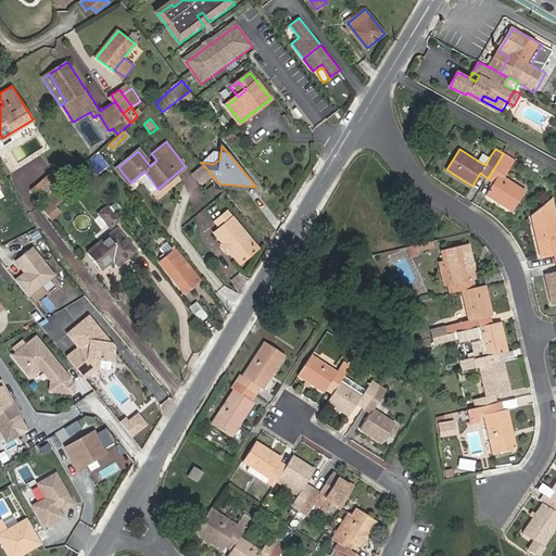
[(490,156),(483,152),(478,161),(485,165),(490,156)]
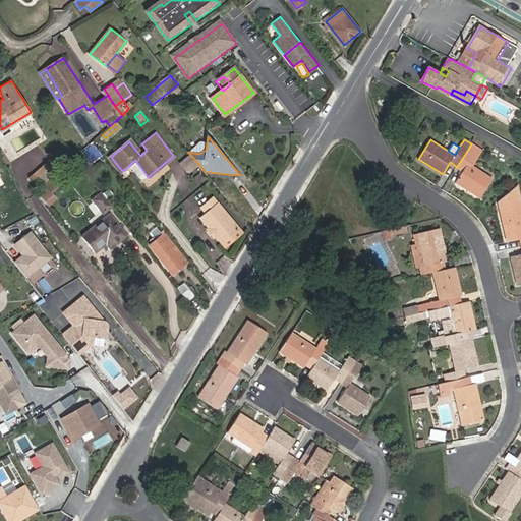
[(472,166),(482,150),(471,143),(469,148),(476,152),(468,164),(472,166)]
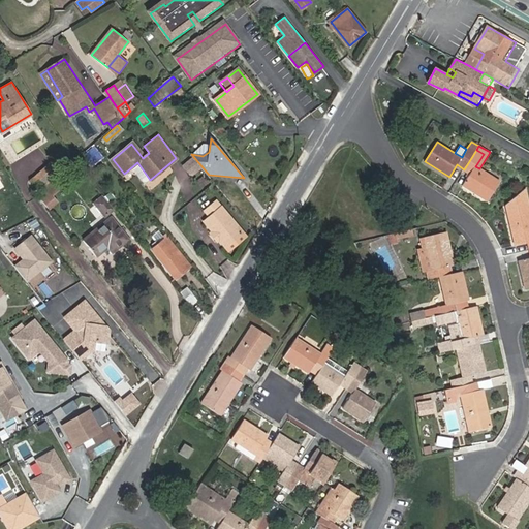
[(464,185),(487,199),(499,181),(479,168),(475,166),(484,154),(476,150),(464,169),(470,174),(464,185)]
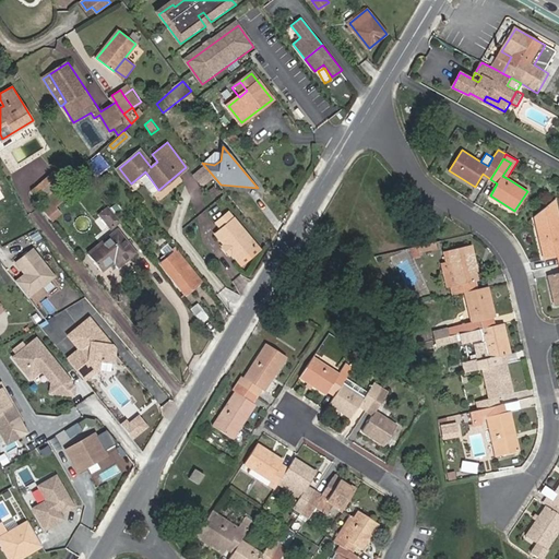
[(97,176),(103,171),(94,162),(90,165),(97,176)]
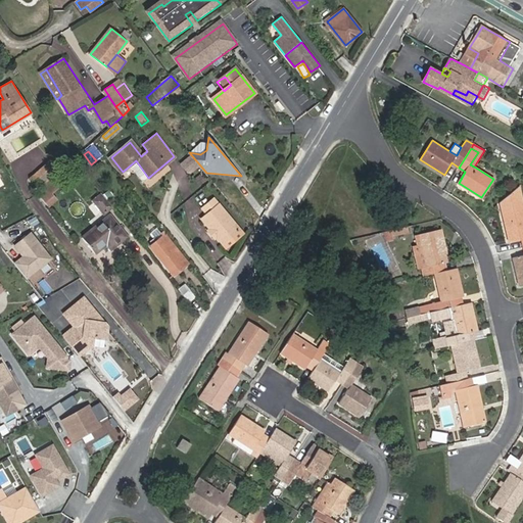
[(80,164),(84,161),(80,156),(76,159),(80,164)]
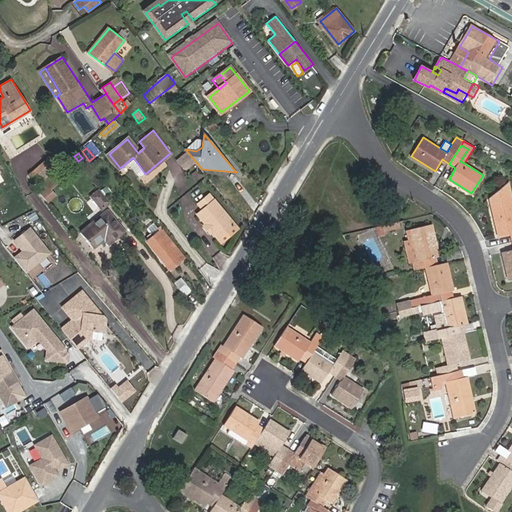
[(37,166),(30,172),(40,184),(44,181),(47,178),(37,166)]
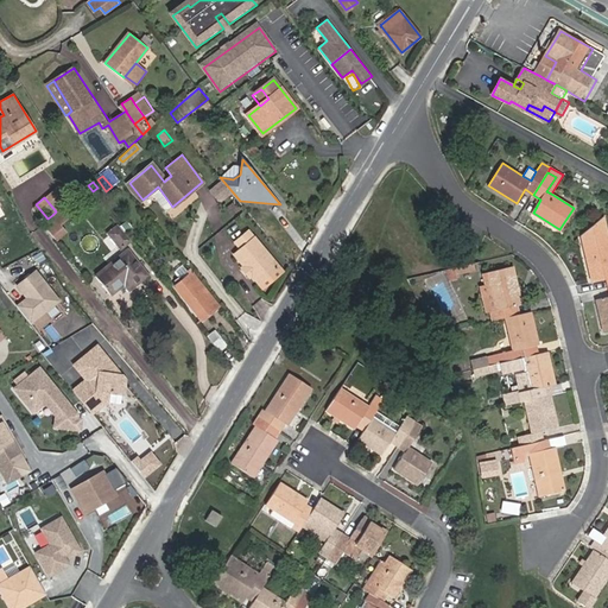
[(70,200),(56,211),(52,215),(59,223),(78,208),(70,200)]
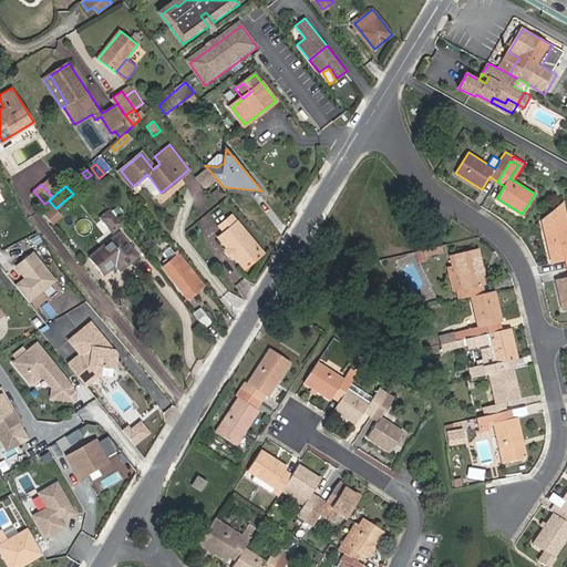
[(217,202),(224,196),(218,189),(212,194),(217,202)]
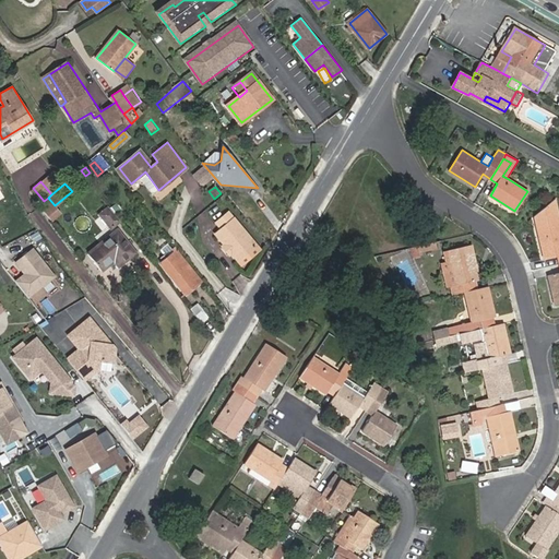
[(60,213),(55,205),(48,198),(44,201),(39,205),(51,221),(60,213)]
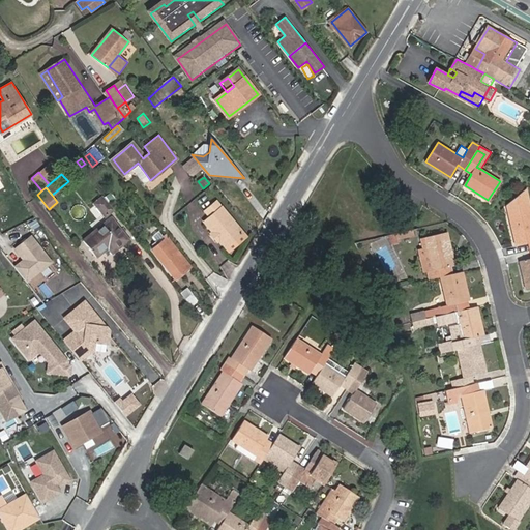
[(529,205),(526,188),(507,205),(517,244),(529,242),(529,246),(529,205)]
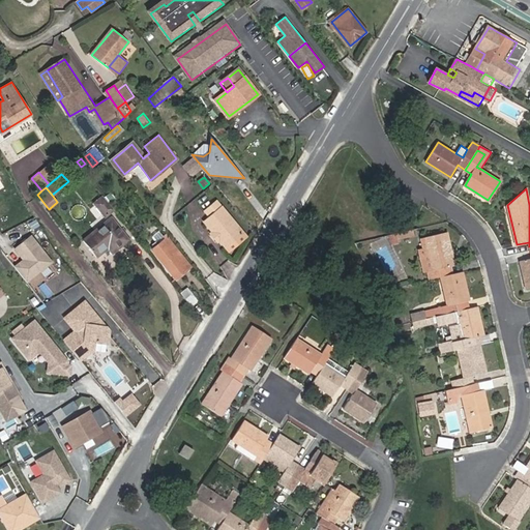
[(106,217),(114,210),(104,197),(95,203),(106,217)]
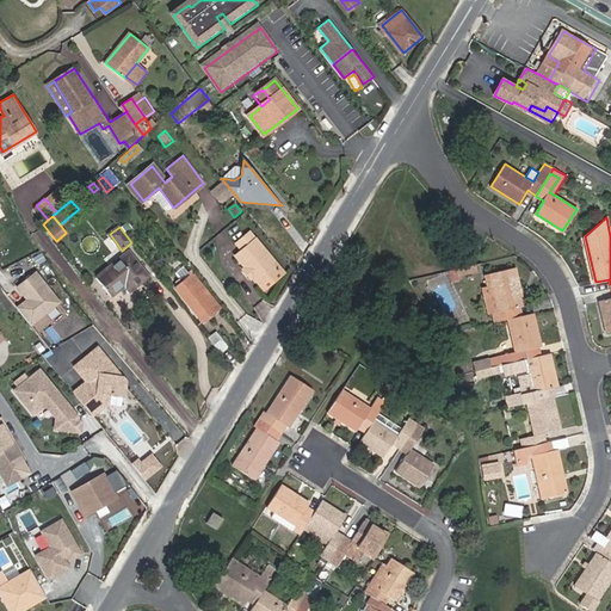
[(260,287),(281,267),(251,232),(236,245),(241,251),(235,255),(244,266),(253,278),(260,287)]
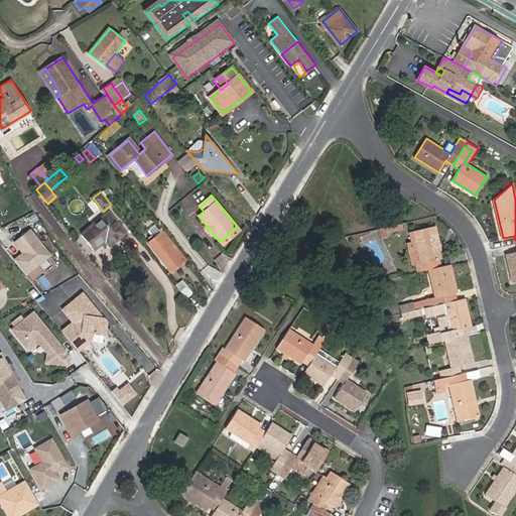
[(115,242),(126,234),(109,212),(82,234),(95,250),(105,242),(111,237),(115,242)]
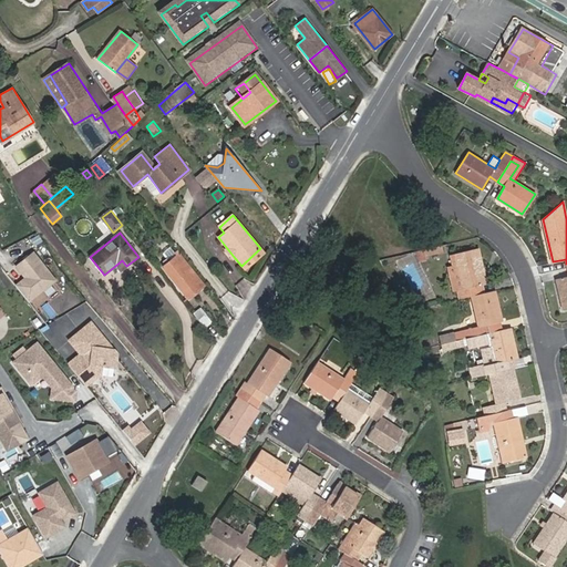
[(428,256),(444,253),(443,245),(425,249),(428,256)]
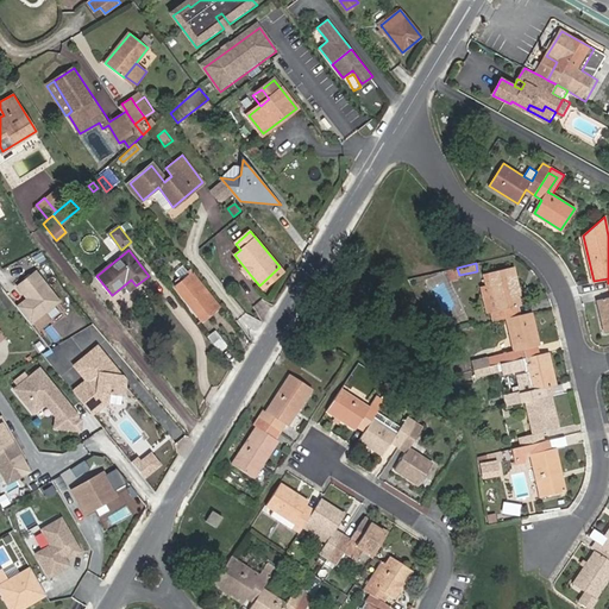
[(240,268),(249,280),(252,277),(243,265),(240,268)]
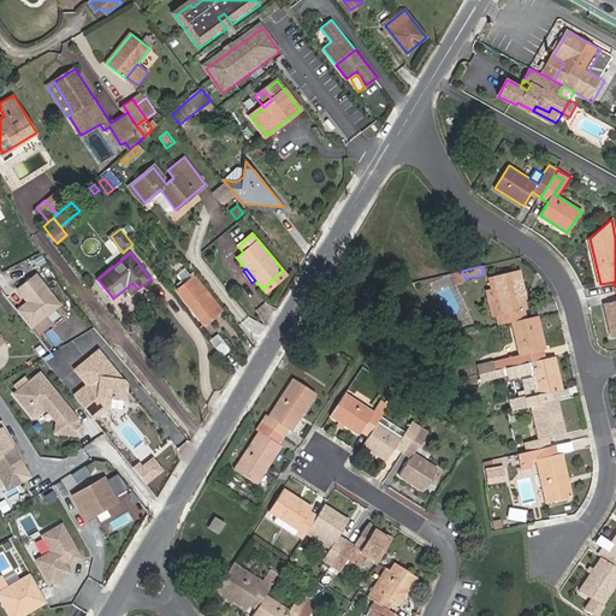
[(525,311),(528,309),(520,270),(495,276),(503,315),(497,317),(499,325),(507,324),(513,323),(526,319),(525,311)]
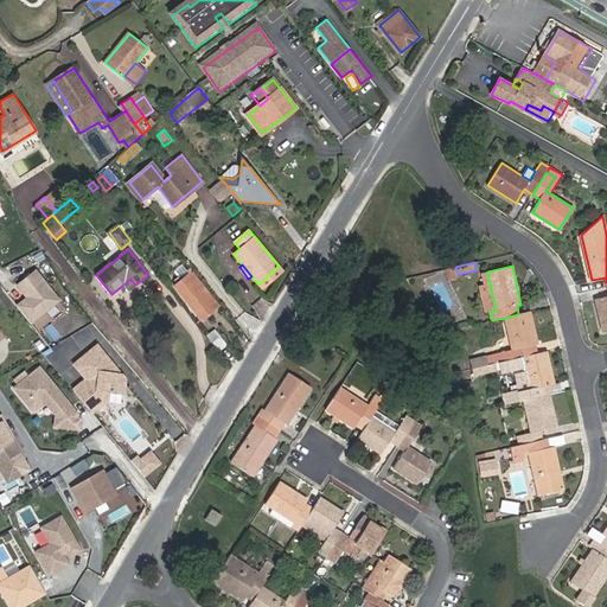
[(458,279),(458,274),(455,267),(448,268),(448,267),(445,268),(448,275),(451,280),(458,279)]
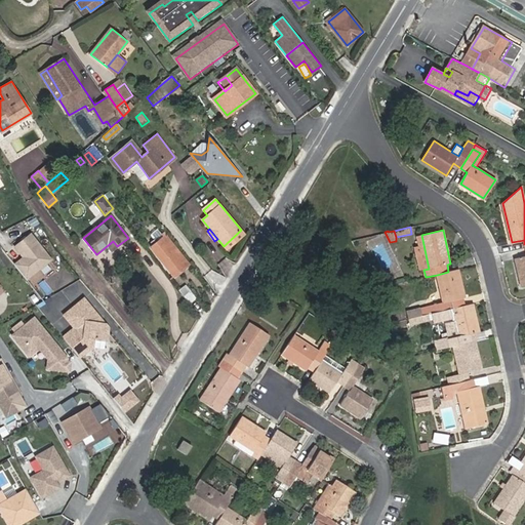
[(32,233),(13,247),(22,257),(14,263),(28,280),(52,260),(32,233)]
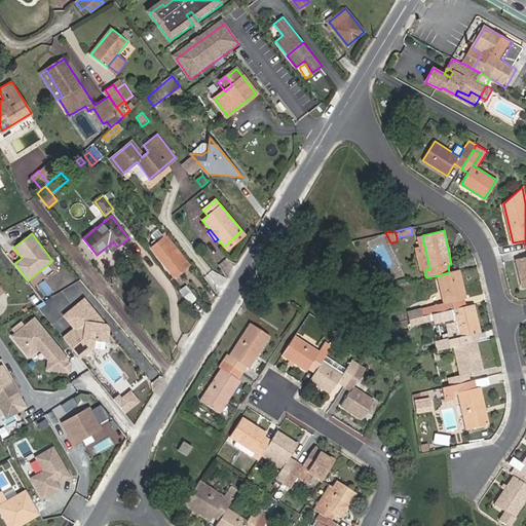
[(175,276),(189,264),(166,235),(151,248),(175,276)]
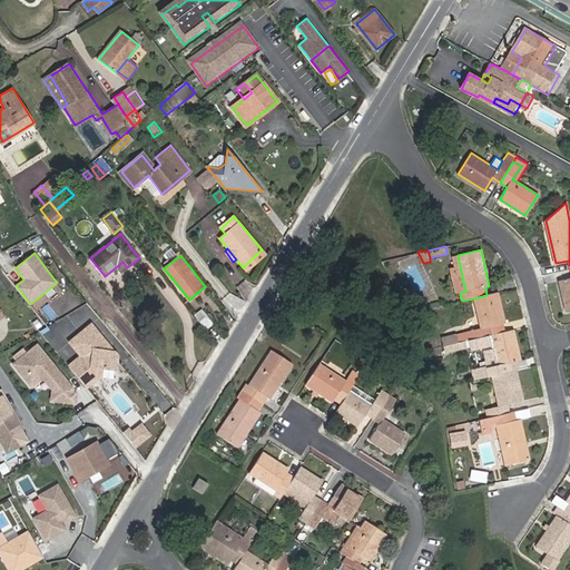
[(451,269),(457,294),(460,293),(465,292),(458,255),(453,256),(455,268),(451,269)]
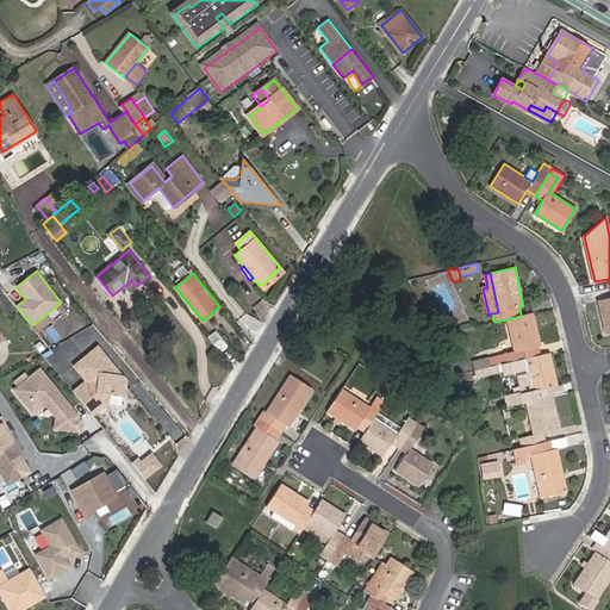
[(124,286),(129,292),(136,286),(131,280),(124,286)]
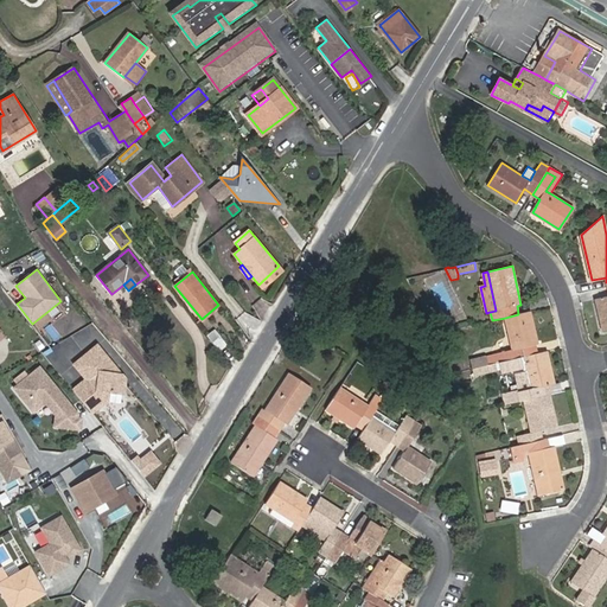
[(602,331),(606,328),(606,296),(595,300),(602,331)]
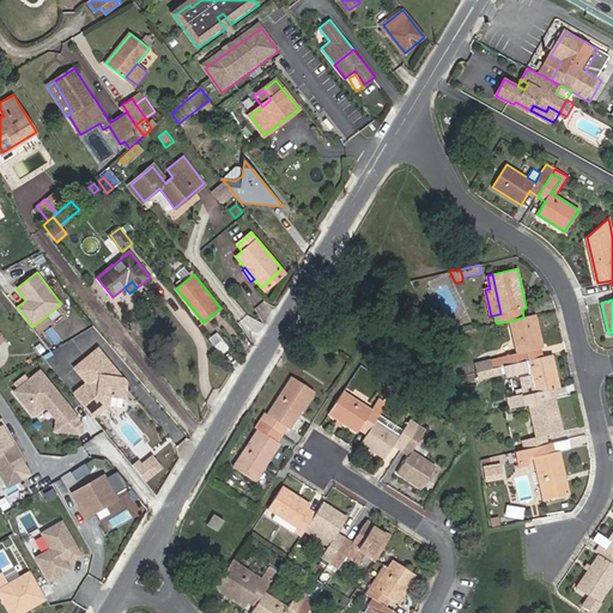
[(533,350),(544,347),(535,315),(523,317),(510,321),(517,353),(503,357),(505,365),(528,360),(526,351),(533,350)]
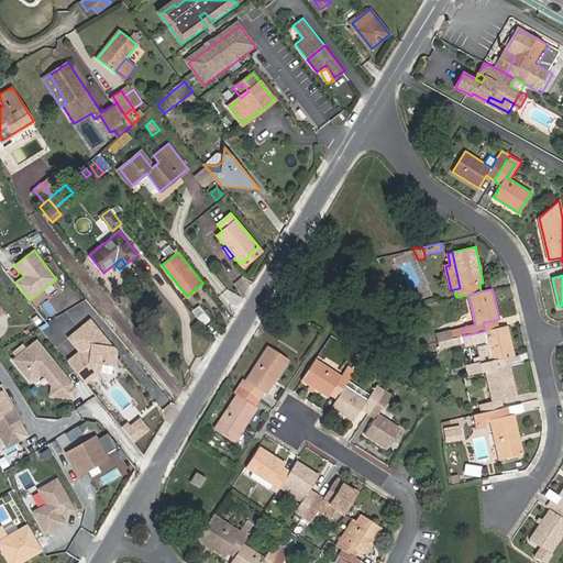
[(202,324),(209,319),(199,307),(192,312),(202,324)]
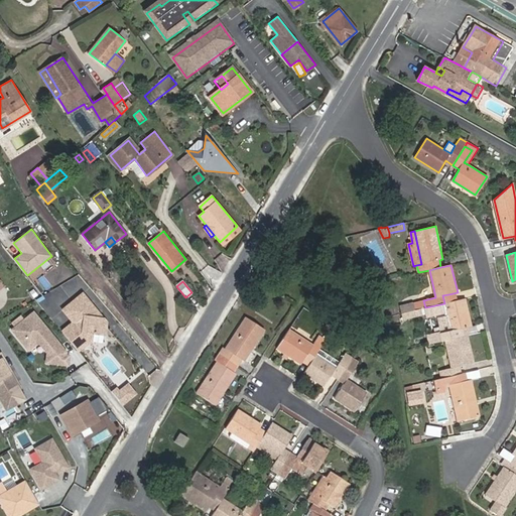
[(95,333),(107,335),(109,323),(106,318),(98,317),(98,309),(85,293),(65,310),(75,323),(63,332),(68,338),(80,352),(93,341),(95,333)]
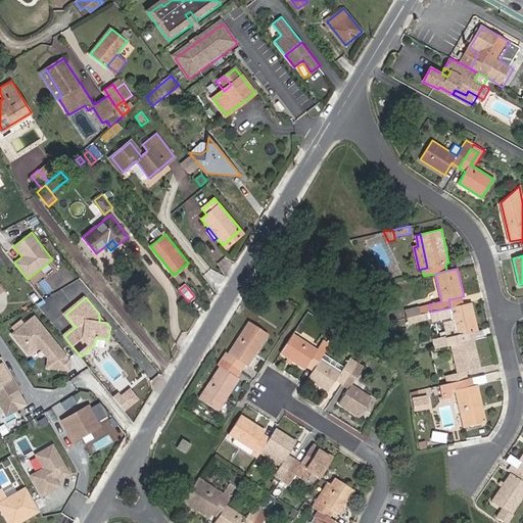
[(472,340),(470,332),(478,330),(471,302),(457,305),(450,307),(431,312),(430,312),(433,322),(452,317),(453,320),(444,322),(448,337),(446,338),(446,336),(434,339),(436,348),(449,345),(450,344),(472,340)]
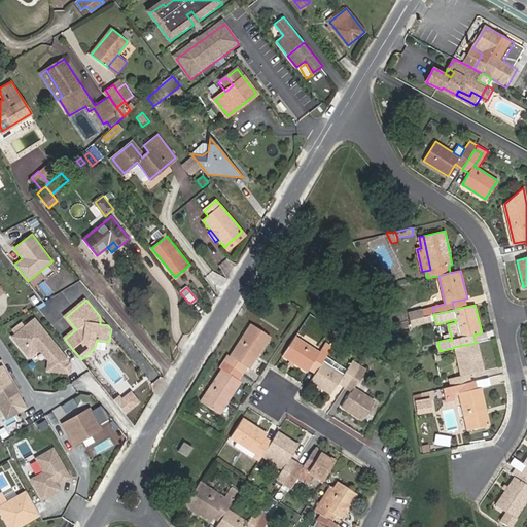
[(420,309),(423,316),(423,317),(431,315),(433,314),(434,314),(432,307),(420,309)]
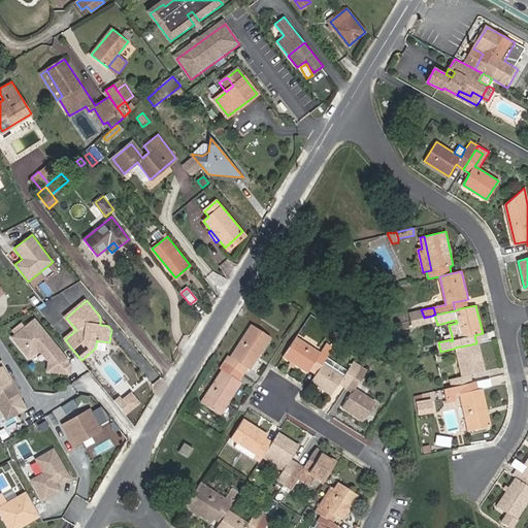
[(413,326),(426,323),(424,318),(417,319),(411,321),(413,326)]
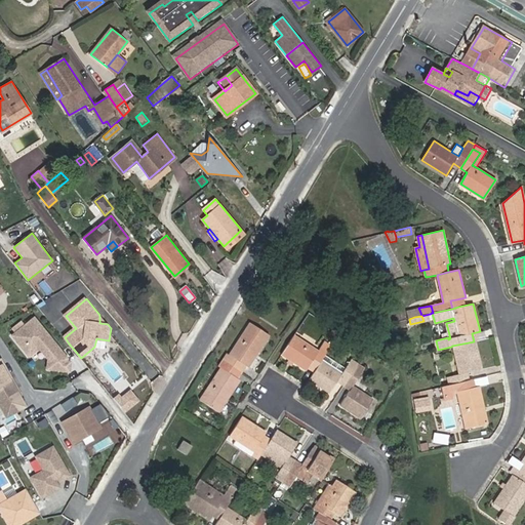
[(68,362),(69,359),(54,341),(52,342),(49,338),(51,337),(36,319),(14,335),(30,355),(40,347),(50,359),(56,360),(55,369),(71,371),(72,362),(68,362)]
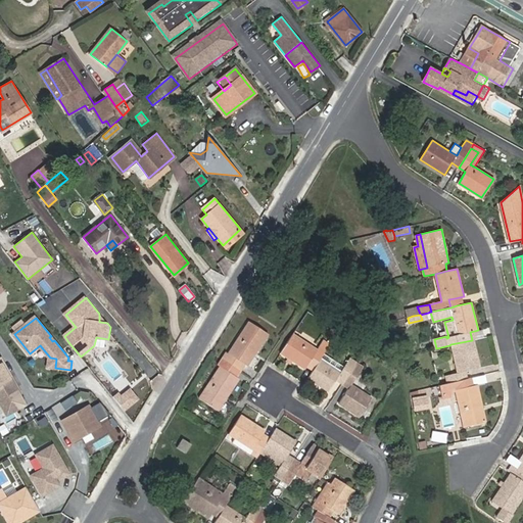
[(245,365),(247,366),(268,335),(248,322),(228,353),(227,352),(223,359),(241,370),(245,365)]
